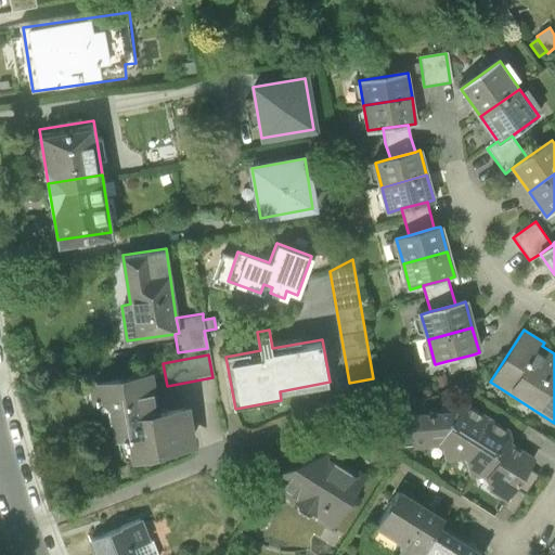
[(477,368),(473,355),(447,361),(451,374),(477,368)]
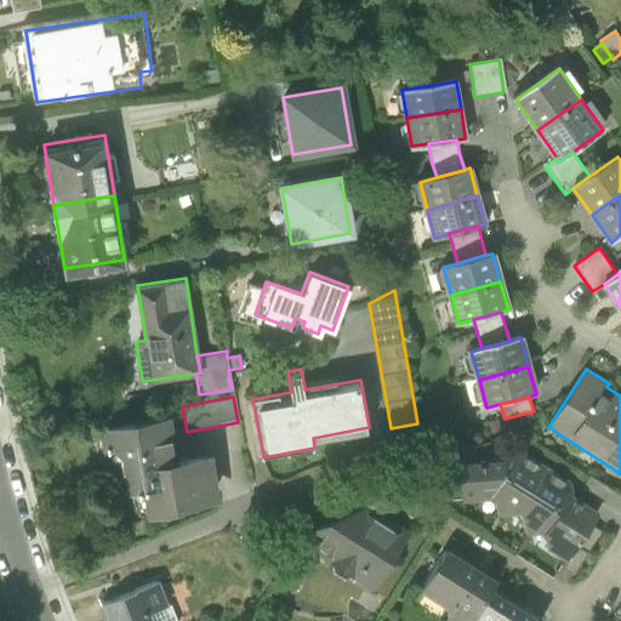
[(169,419),(101,429),(103,448),(113,446),(123,453),(129,490),(144,488),(148,512),(217,501),(210,454),(176,460),(169,419)]
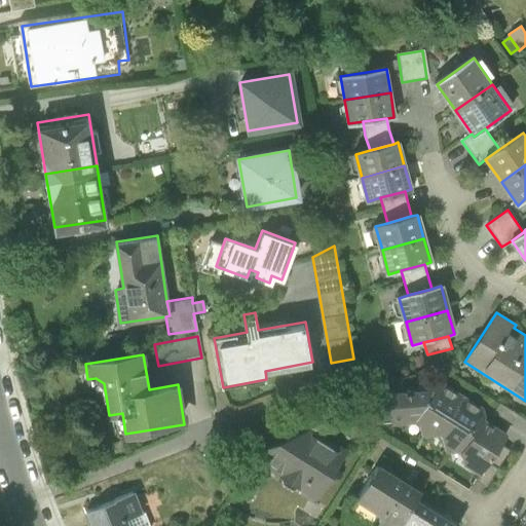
[(426,438),(443,430),(465,395),(438,377),(433,385),(416,417),(422,421),(423,436),(426,438)]
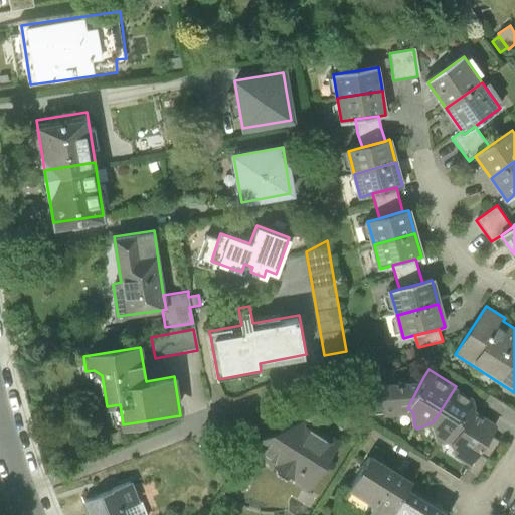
[(372,412),(407,408),(423,377),(369,382),(372,412)]
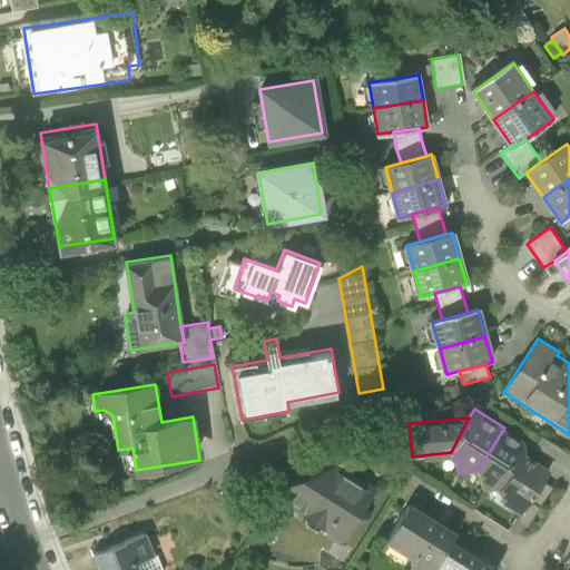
[(497,488),(499,489),(519,457),(527,453),(523,441),(504,428),(480,467),(483,490),(487,492),(497,488)]
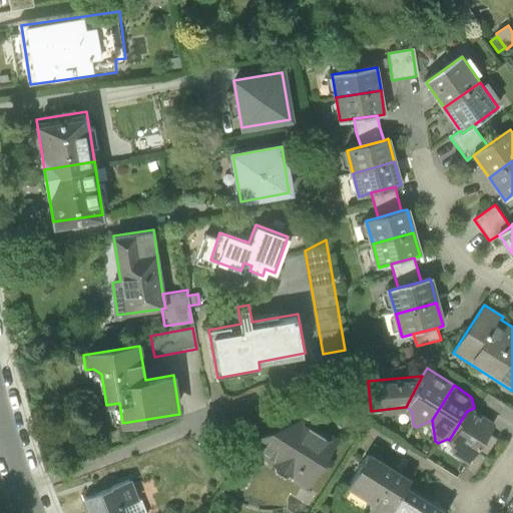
[(496,421),(474,408),(467,411),(449,440),(452,442),(453,453),(469,463),(487,434),(496,421)]
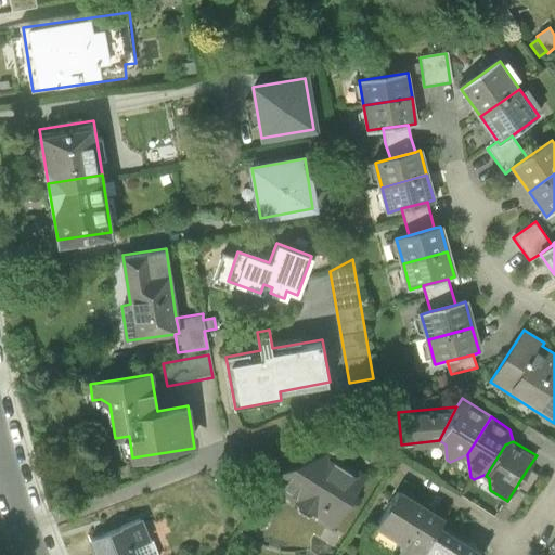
[(305,460),(295,464),(346,502),(363,474),(327,451),(312,456),(305,460)]
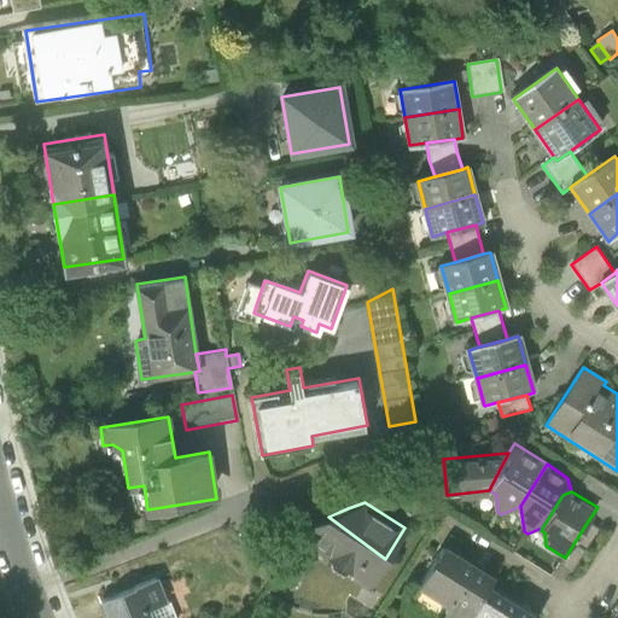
[(369,583),(385,559),(328,517),(319,520),(310,523),(299,540),(369,583)]
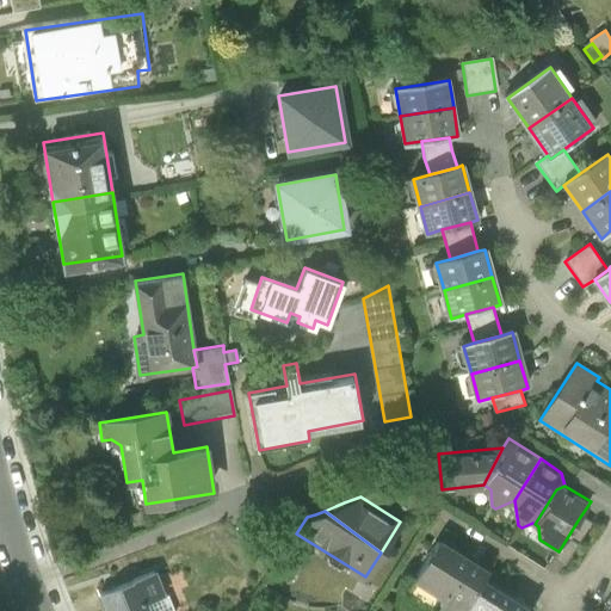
[(592,525),(580,517),(559,551),(553,561),(565,568),(592,525)]
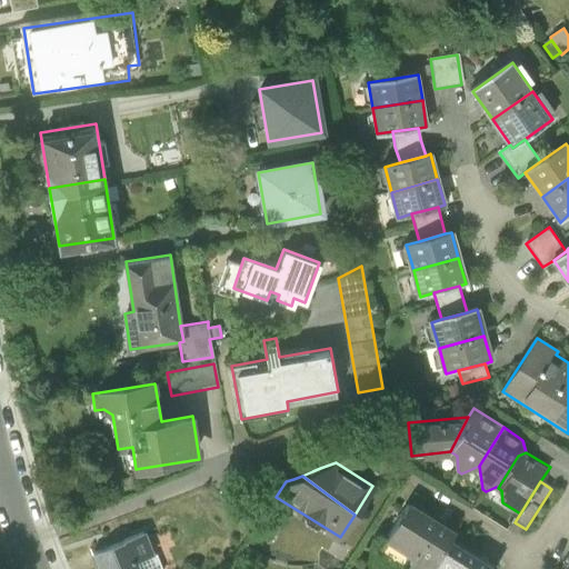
[(415,568),(431,568),(450,539),(456,531),(410,502),(387,538),(415,556),(409,565),(415,568)]
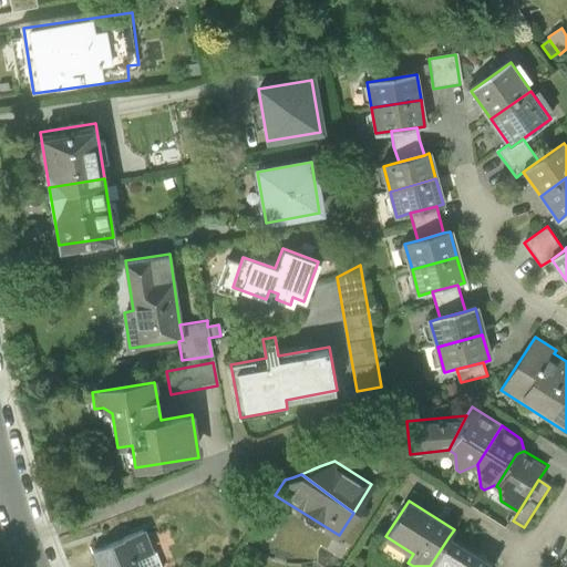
[(126,544),(94,556),(98,566),(137,566),(135,562),(155,554),(147,534),(125,542),(126,544)]
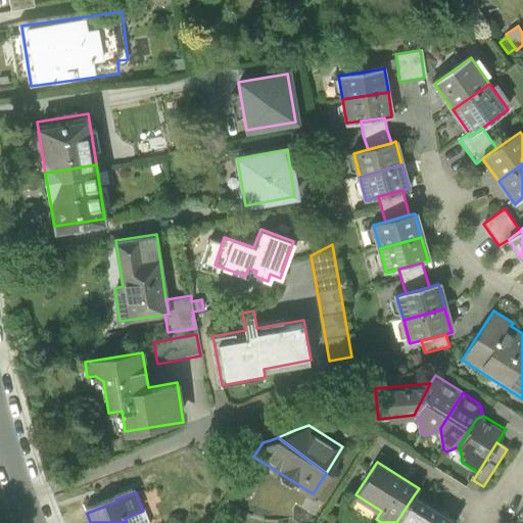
[(456,522),(457,522),(414,495),(396,522),(456,522)]
